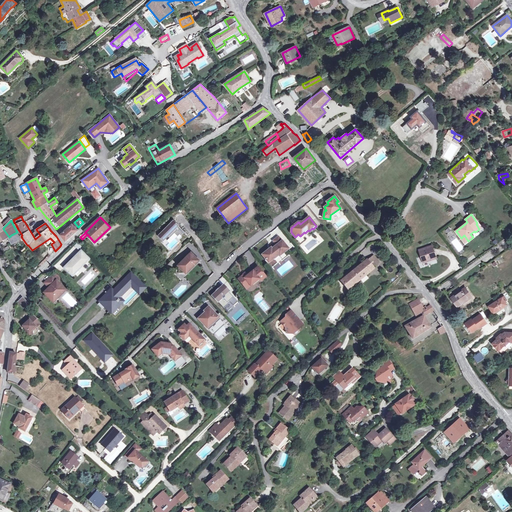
[(184,232),(173,221),(158,236),(163,241),(168,236),(170,238),(174,233),(178,236),(180,234),(181,235),(184,232)]
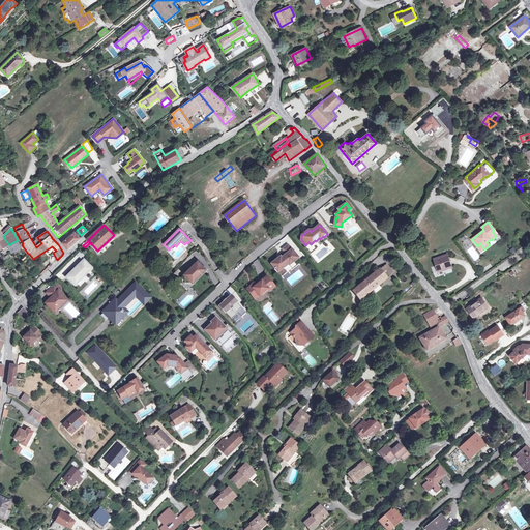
[(3,236),(2,233),(0,230),(0,249),(8,245),(9,245),(4,238),(3,236)]
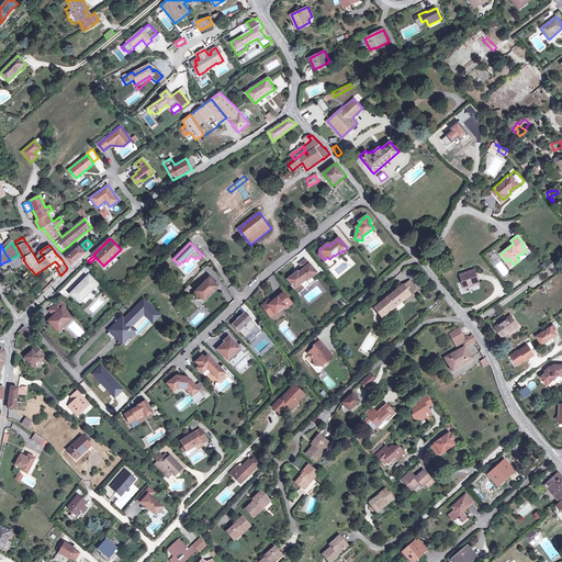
[(86,253),(80,246),(67,258),(72,265),(86,253)]
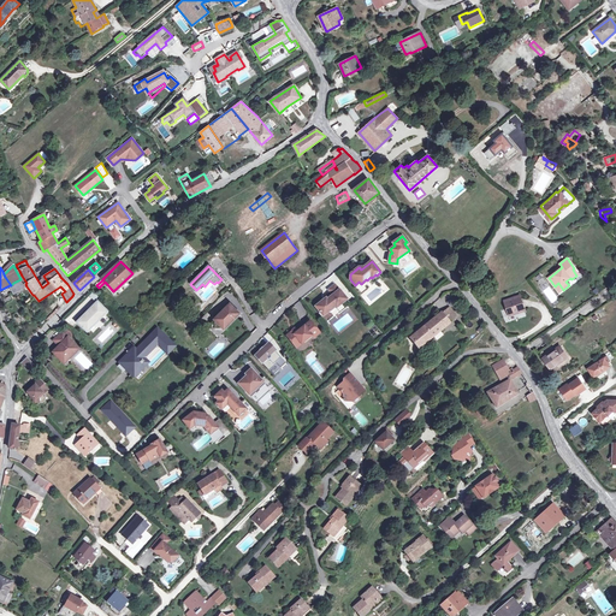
[(11,285),(10,285),(15,294),(16,292),(25,286),(23,283),(16,286),(13,283),(11,285)]
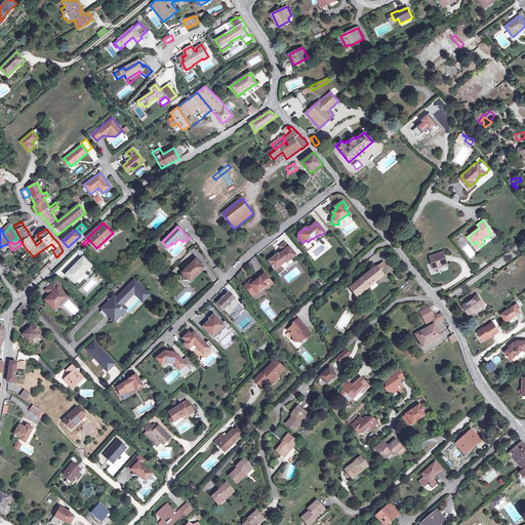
[(280,248),(283,252),(289,247),(286,243),(280,248)]
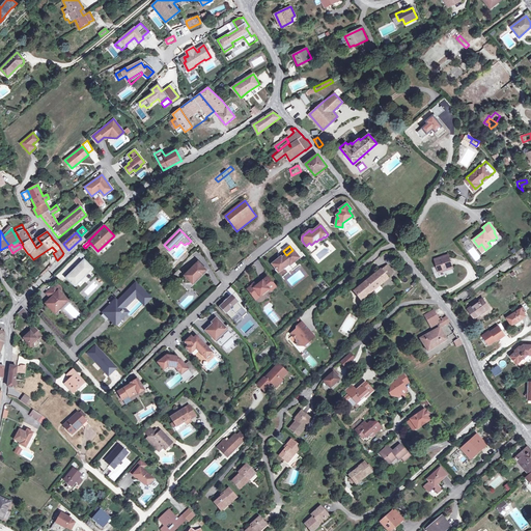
[(294,262),(299,258),(292,250),(286,255),(282,258),(280,260),(279,259),(272,264),(279,273),(284,269),(283,268),(288,263),(288,264),(292,260),(294,262)]
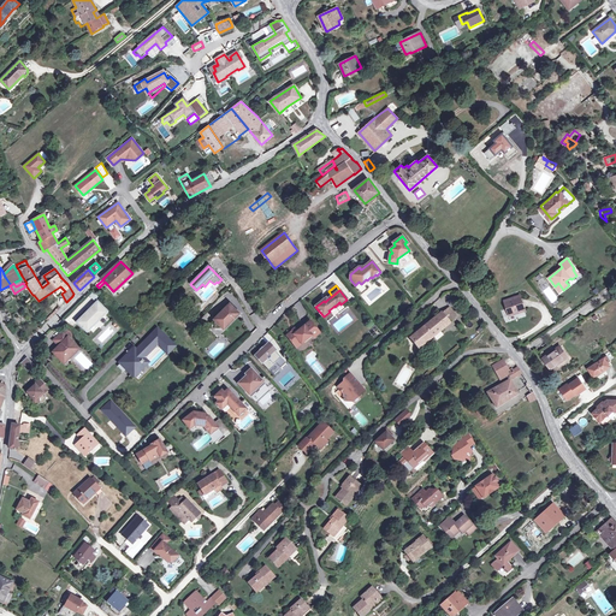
[(515,311),(516,314),(526,311),(520,296),(504,301),(508,313),(515,311)]
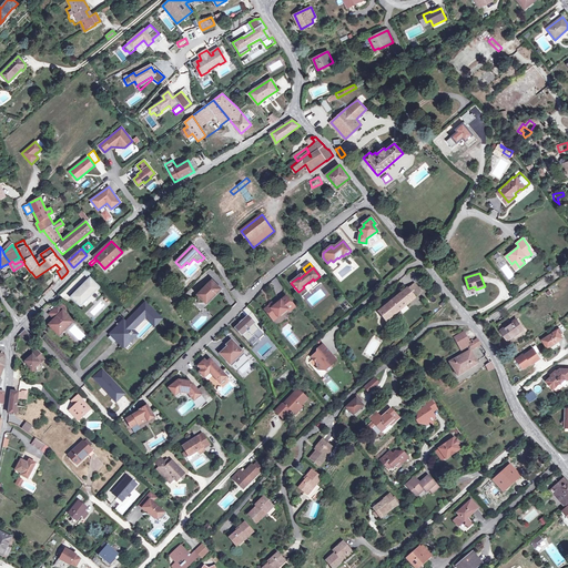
[(80,306),(83,304),(82,303),(93,292),(93,291),(94,288),(97,291),(99,287),(90,279),(71,297),(80,306)]
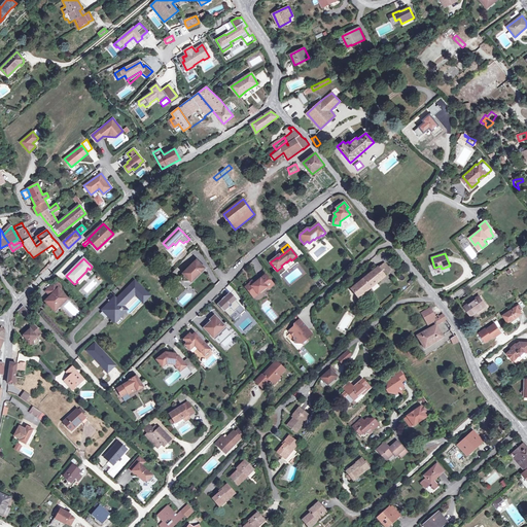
[(283,268),(291,260),(290,258),(286,262),(286,261),(281,266),(282,267),(283,268)]
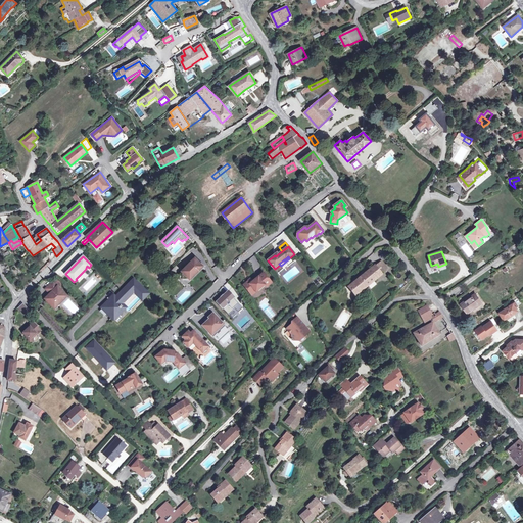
[(203,267),(195,258),(178,276),(179,278),(183,274),(183,279),(191,279),(203,267)]
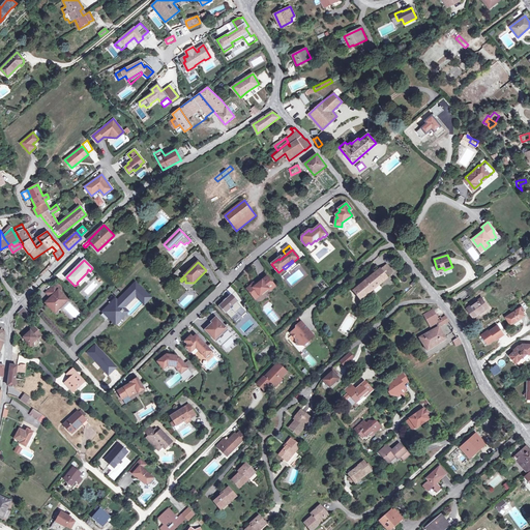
[(387,265),(381,270),(387,278),(393,273),(387,265)]
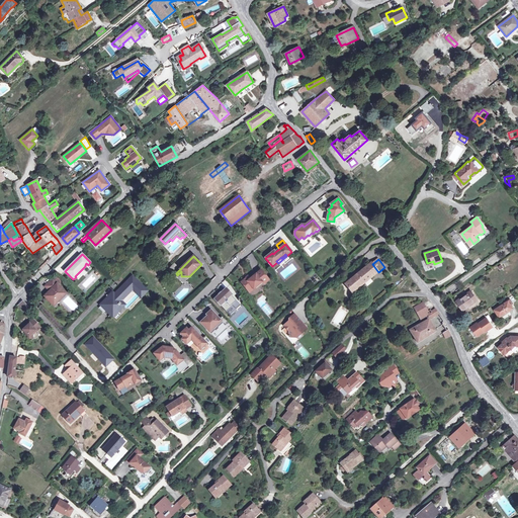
[(76,277),(88,265),(86,263),(85,265),(85,266),(75,276),(76,277)]
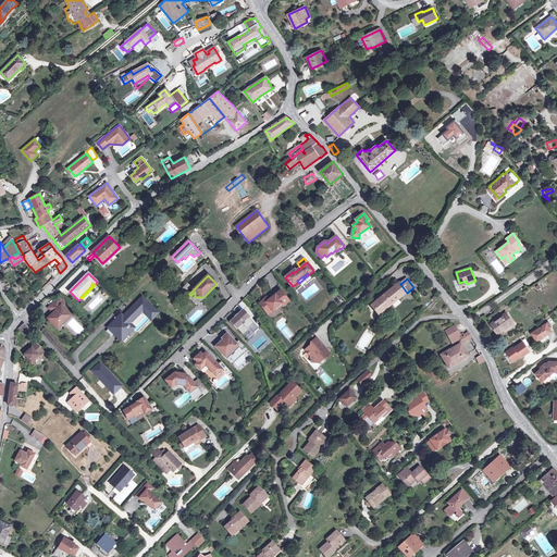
[(407,293),(400,284),(399,283),(372,306),(380,314),(407,293)]
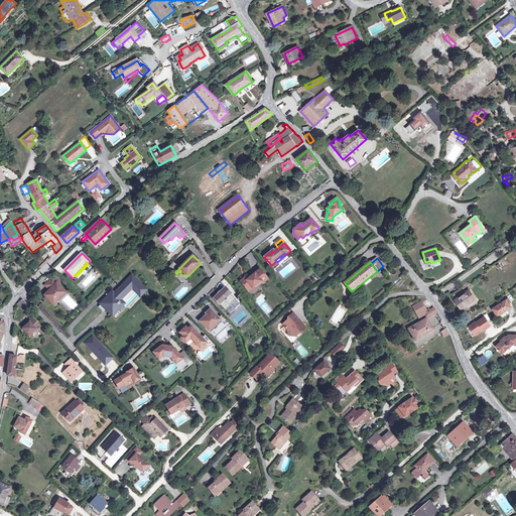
[(251,286),(254,286),(261,281),(262,283),(268,279),(260,269),(249,278),(247,276),(240,281),(247,289),(251,286)]
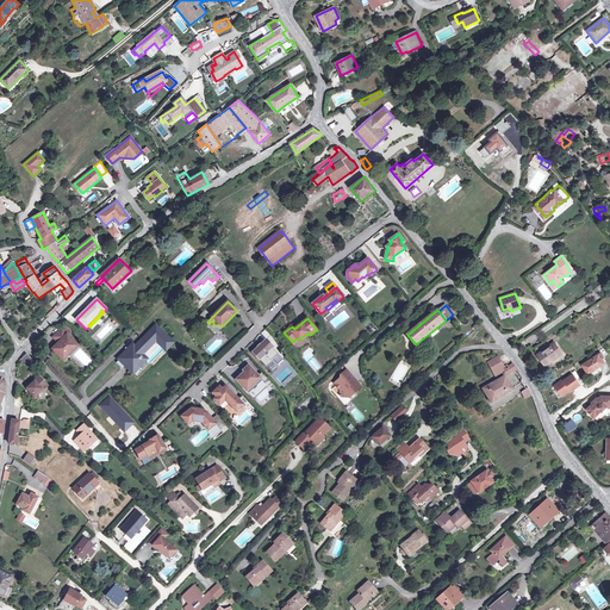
[(156,325),(151,329),(159,337),(163,332),(163,331),(156,325)]
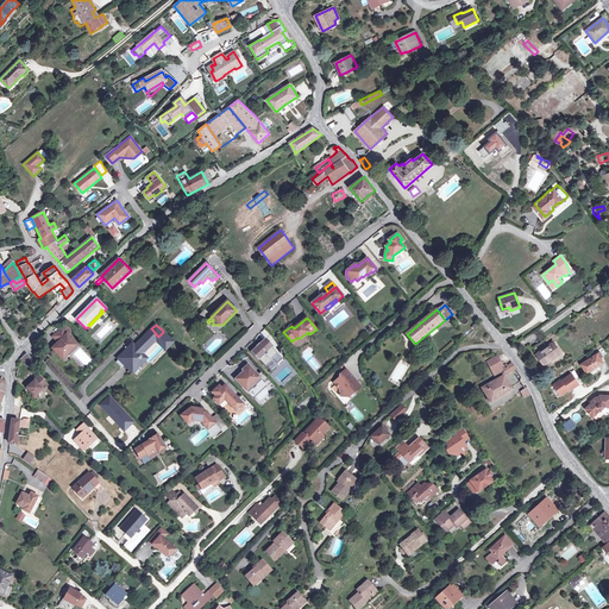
[(63,358),(76,345),(67,336),(68,334),(62,327),(54,336),(61,341),(54,349),(63,358)]
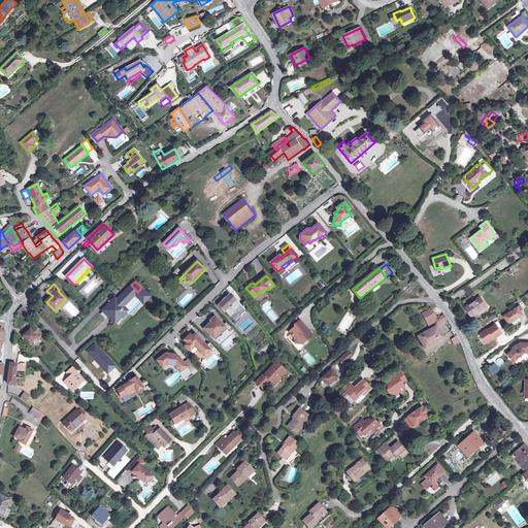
[(151,297),(141,288),(137,292),(131,285),(112,304),(110,302),(102,311),(103,311),(101,314),(106,319),(109,316),(112,320),(116,323),(126,312),(123,309),(121,308),(135,293),(144,303),(151,297)]
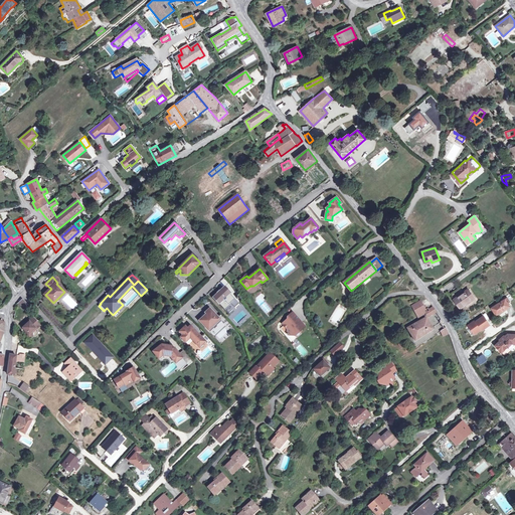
[(226,289),(224,287),(219,292),(218,291),(216,293),(217,294),(212,298),(218,304),(219,303),(224,309),(229,303),(231,305),(235,301),(229,294),(230,293),(226,289)]
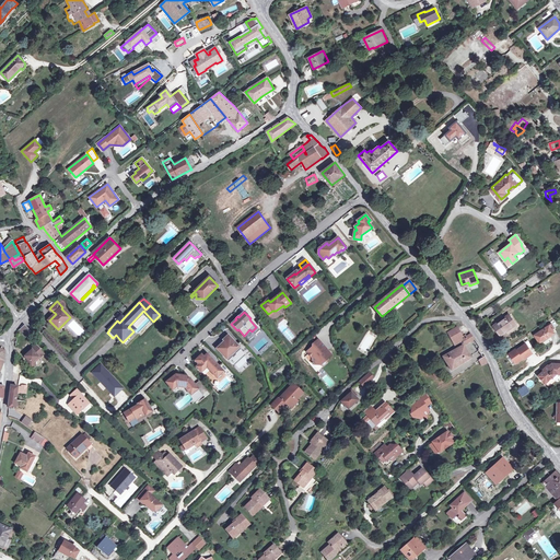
[(501,336),(515,325),(509,315),(493,326),(501,336)]
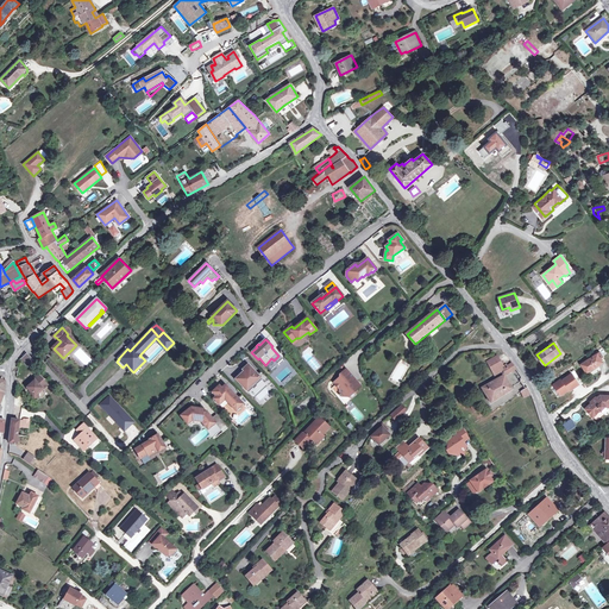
[(27,353),(22,359),(27,366),(33,360),(27,353)]
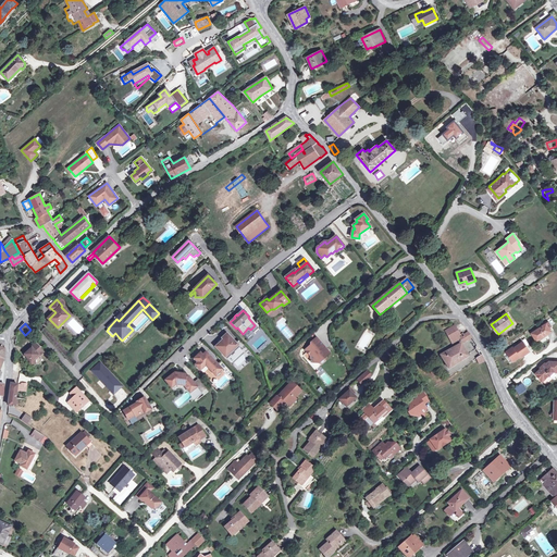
[(536,342),(552,332),(546,324),(531,333),(536,342)]
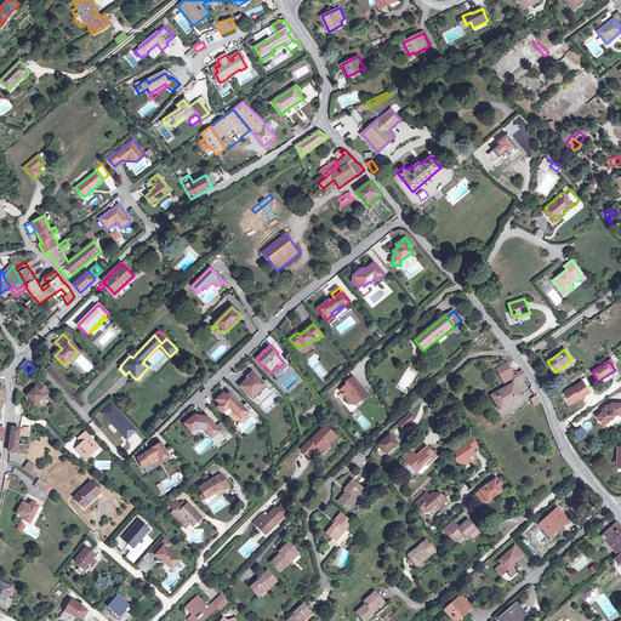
[(503,381),(512,375),(513,374),(507,363),(496,369),(503,381)]
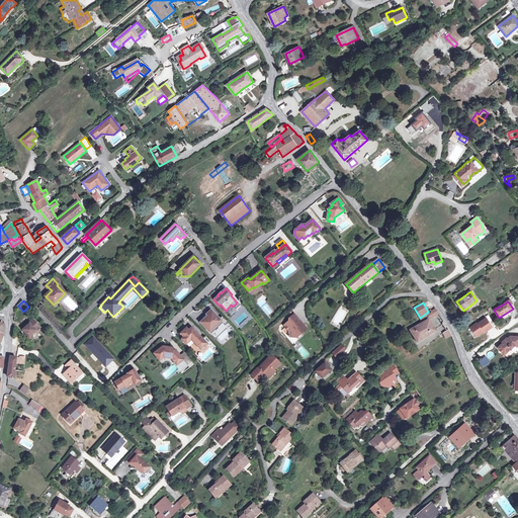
[(427,314),(428,315),(430,319),(439,314),(435,309),(432,312),(431,310),(428,312),(429,313),(427,314)]
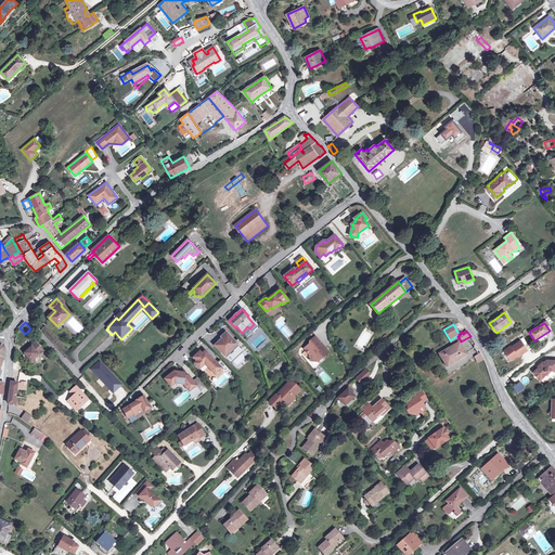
[(239,346),(244,351),(247,348),(237,338),(234,341),(227,333),(221,337),(222,338),(215,346),(226,357),(230,353),(228,350),(231,347),(233,350),(239,346)]
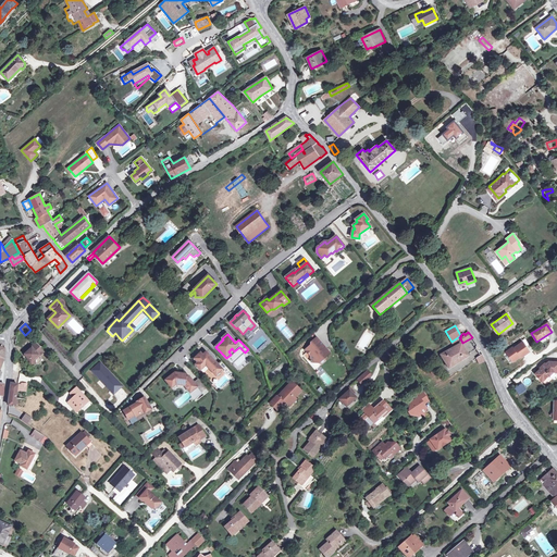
[(322,358),(324,358),(330,354),(327,350),(326,350),(324,350),(323,348),(324,347),(320,341),(316,345),(313,343),(312,345),(306,350),(311,357),(310,360),(310,361),(311,363),(312,362),(319,363),(319,361),(322,358)]
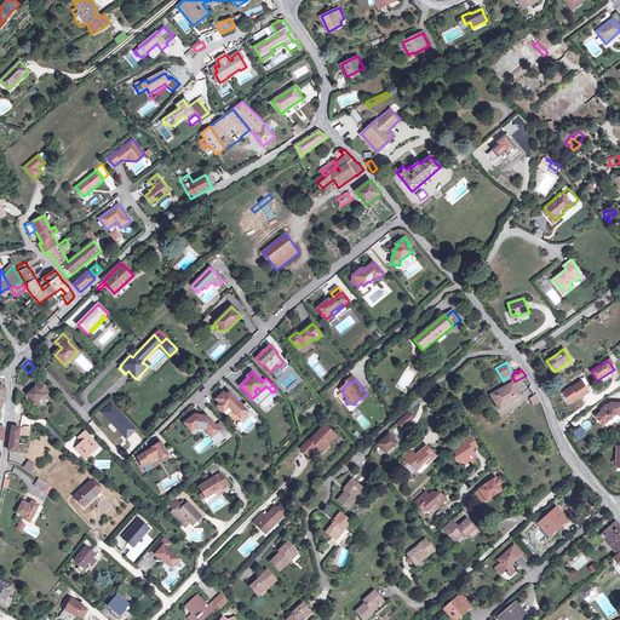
[(573,385),(563,391),(572,402),(580,396),(581,397),(590,390),(581,380),(574,386),(573,385)]
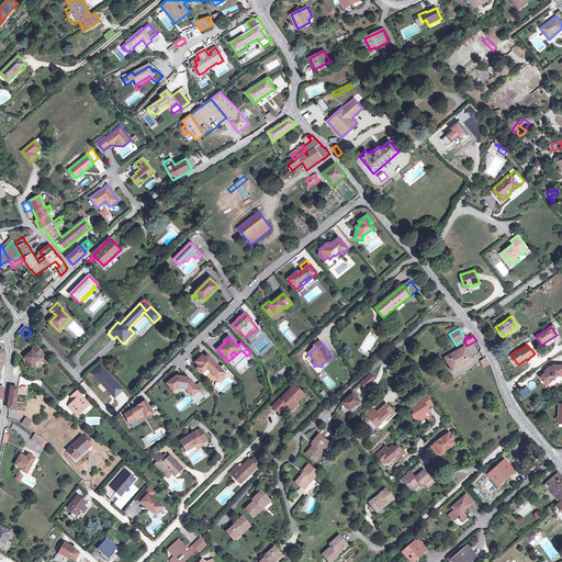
[(35,362),(34,362),(38,358),(38,359),(42,357),(43,355),(35,346),(31,350),(31,351),(24,358),(27,361),(27,368),(29,369),(33,370),(34,368),(35,362)]
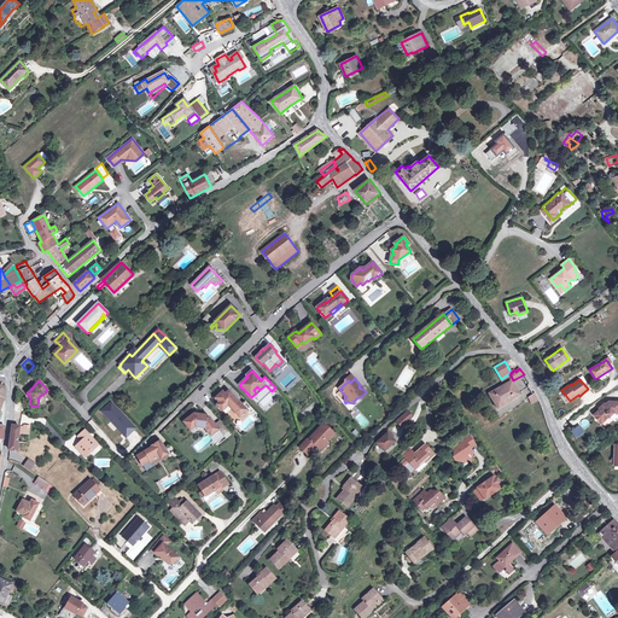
[(511,380),(489,394),(499,409),(519,395),(511,380)]
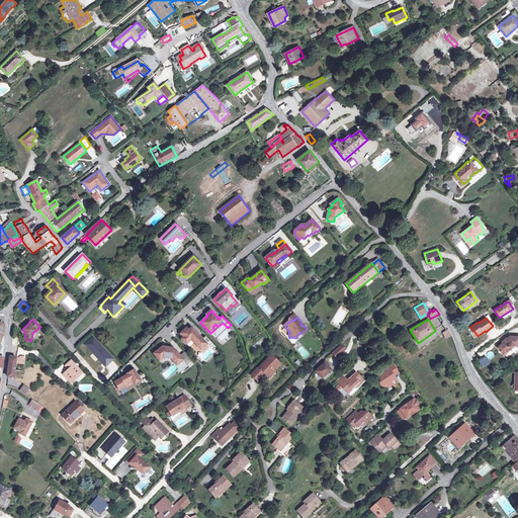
[(214,330),(210,333),(216,339),(227,328),(228,328),(223,323),(218,327),(216,324),(212,327),(214,330)]
